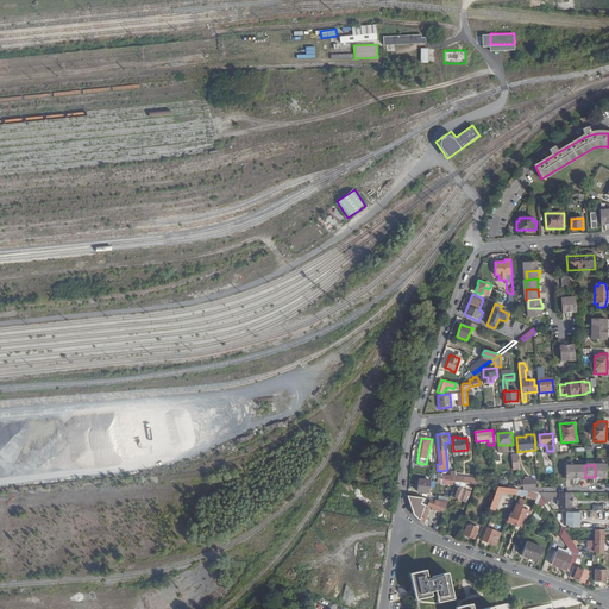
[(606,465),(595,465),(595,477),(606,478),(606,465)]
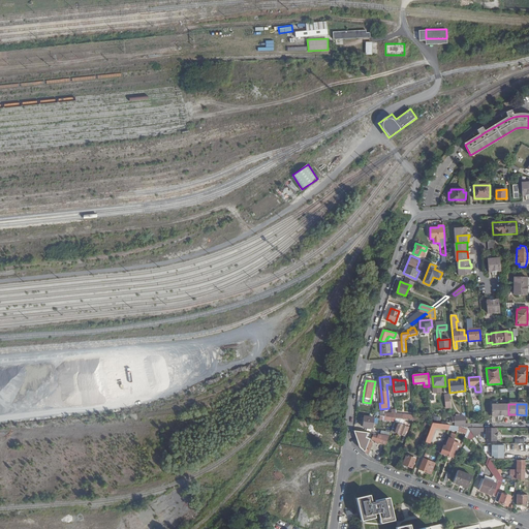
[(499,416),(499,405),(491,405),(491,415),(499,416)]
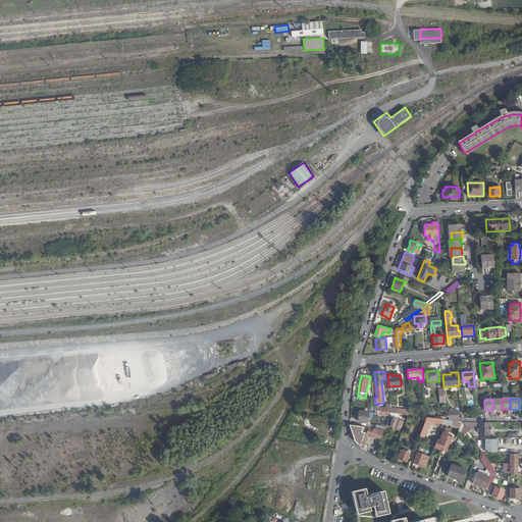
[(502,400),(492,400),(492,411),(502,411),(502,409),(502,400)]
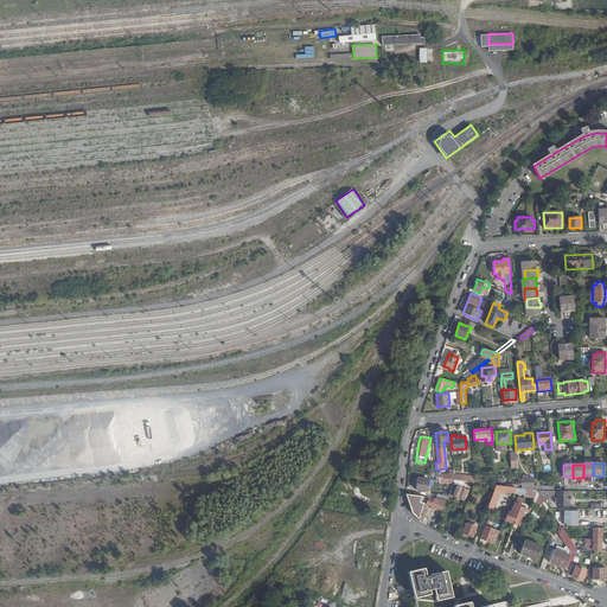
[(417,478),(416,489),(427,491),(429,479),(417,478)]
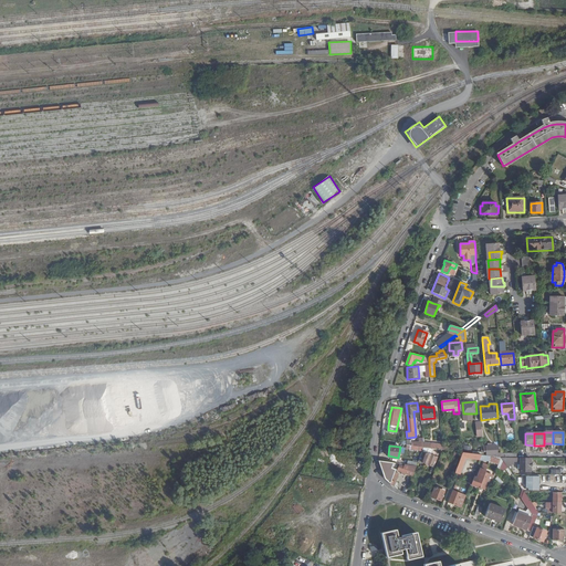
[(483,447),(484,452),(486,452),(486,454),(499,454),(498,446),(483,447)]
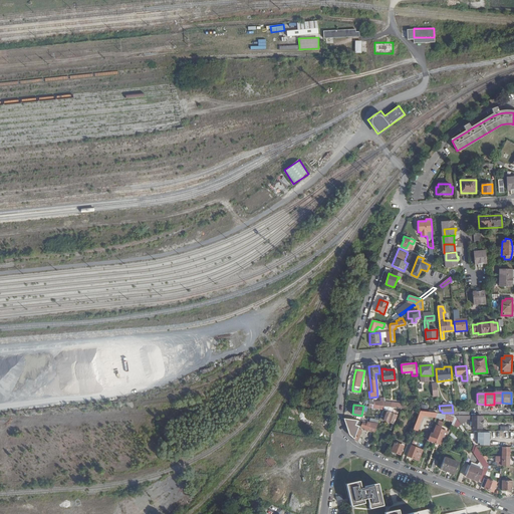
[(383,410),(386,411),(387,412),(383,420),(387,422),(390,423),(394,424),(396,420),(394,419),(396,415),(395,414),(397,410),(402,410),(403,409),(390,407),(384,406),(383,410)]
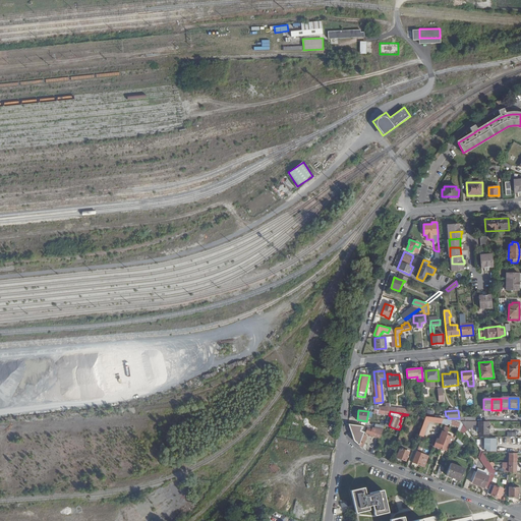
[(424,420),(419,433),(423,436),(428,421),(442,423),(443,418),(425,416),(424,420)]
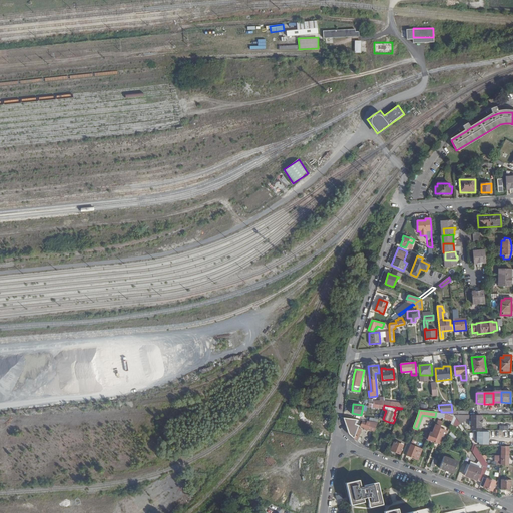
[(465,415),(454,415),(456,418),(464,430),(472,430),(466,422),(464,423),(462,420),(461,421),(460,418),(469,418),(471,417),(472,415),(469,415),(465,415)]
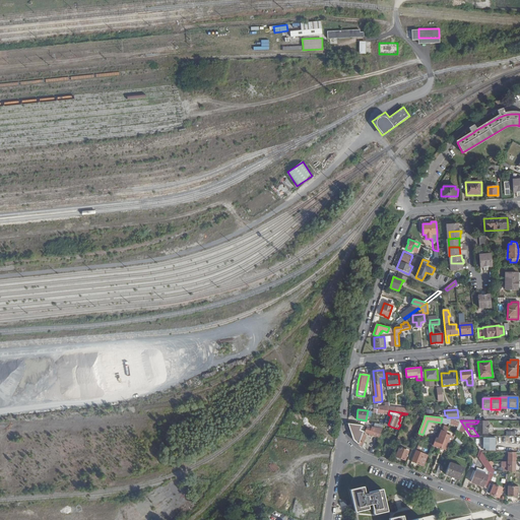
[(488,433),(488,420),(478,420),(477,423),(477,425),(476,425),(476,430),(477,430),(477,433),(488,433)]
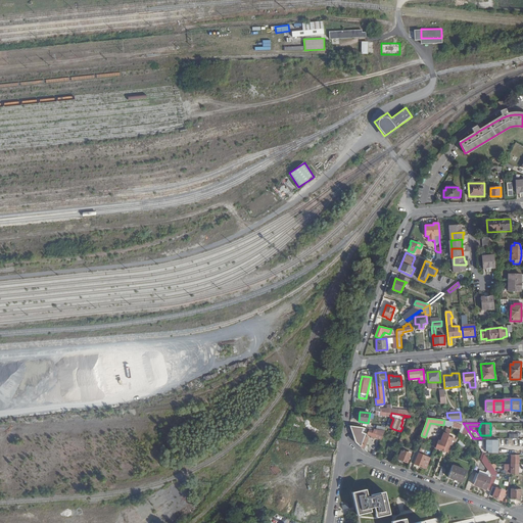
[(355,442),(364,449),(368,438),(365,436),(368,428),(350,426),(355,442)]
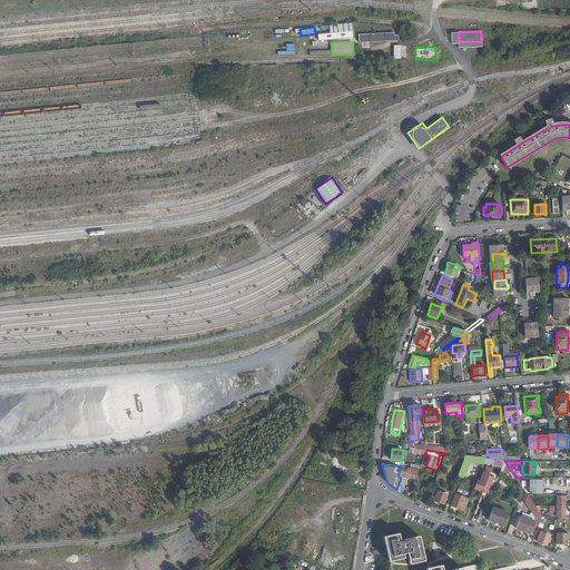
[(483,490),(489,477),(492,468),(488,465),(484,473),(483,472),(480,482),(478,481),(474,489),(479,490),(480,488),(483,490)]
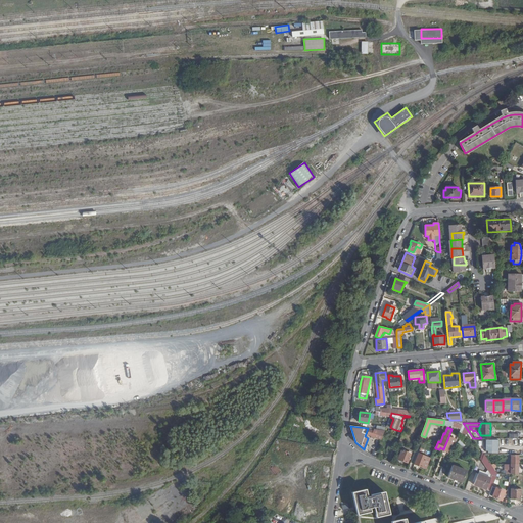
[(375,437),(381,439),(385,430),(374,429),(373,431),(370,429),(368,434),(371,435),(371,437),(374,438),(375,437)]
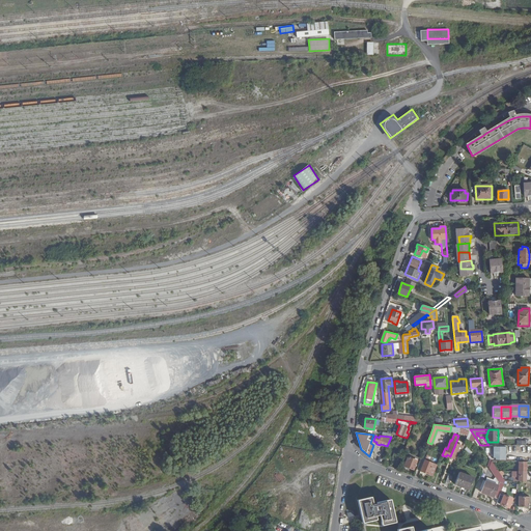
[(450,456),(449,458),(454,459),(455,457),(455,458),(456,454),(457,455),(460,446),(455,444),(450,456)]
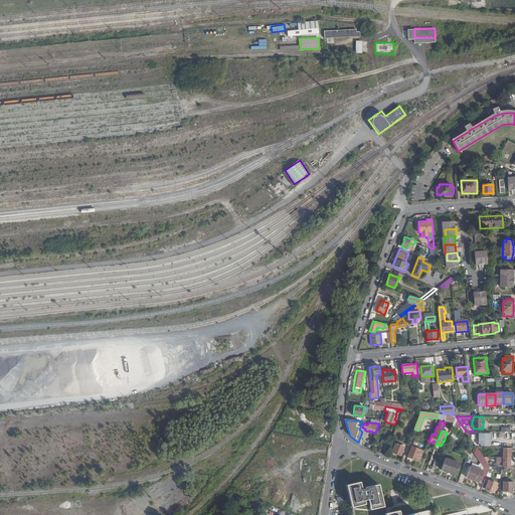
[(480,446),(490,446),(490,434),(480,434),(480,446)]
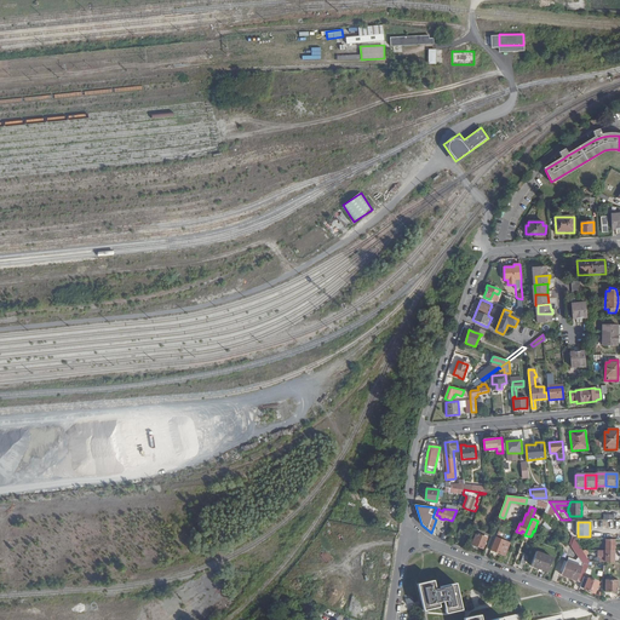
[(482,549),(487,538),(476,534),(472,544),(482,549)]
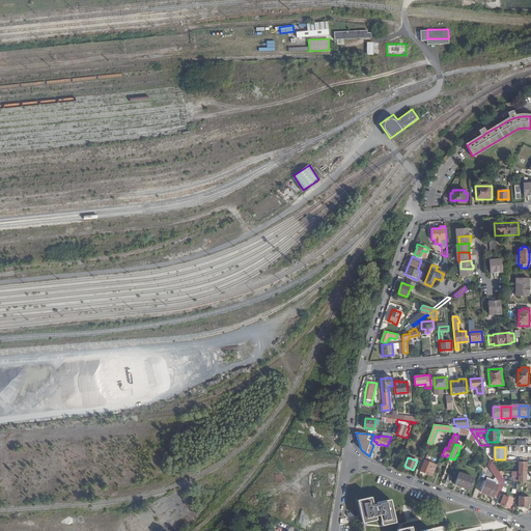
[(421,472),(434,476),(436,468),(437,465),(424,460),(421,472)]
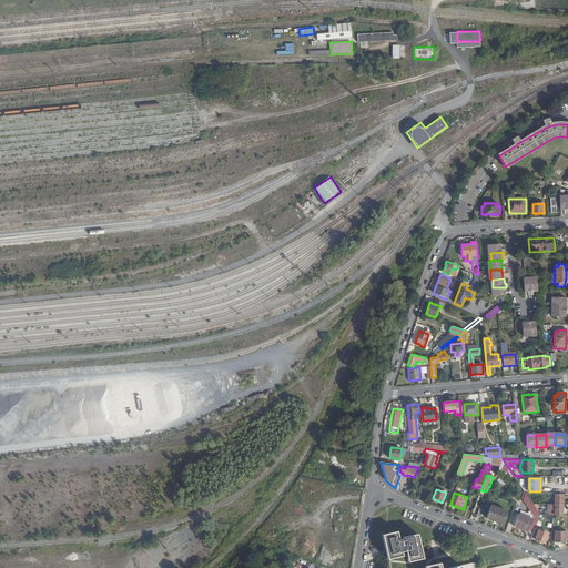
[(529,499),(526,494),(523,501),(533,515),(539,517),(540,514),(533,504),(529,499)]
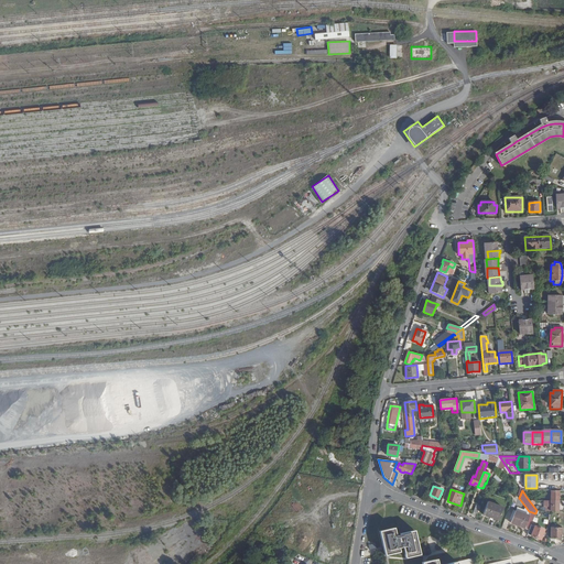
[(560,511),(560,500),(551,500),(550,511),(560,511)]
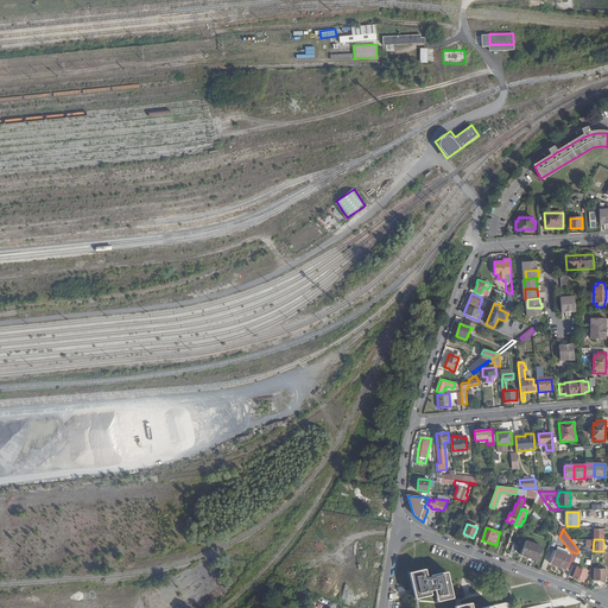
[(537,561),(543,546),(526,540),(521,555),(537,561)]
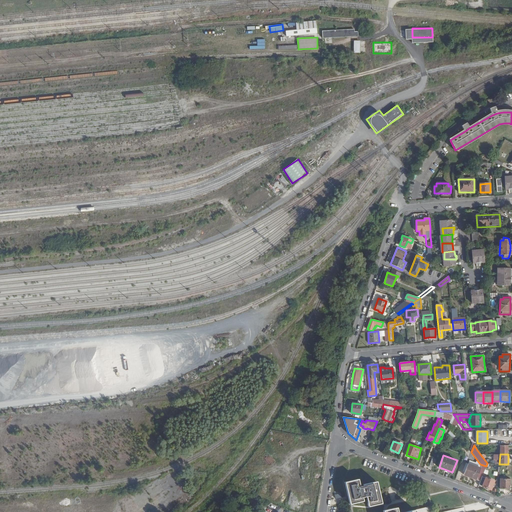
[(483,473),(484,470),(468,463),(464,474),(480,481),(482,476),(483,473)]
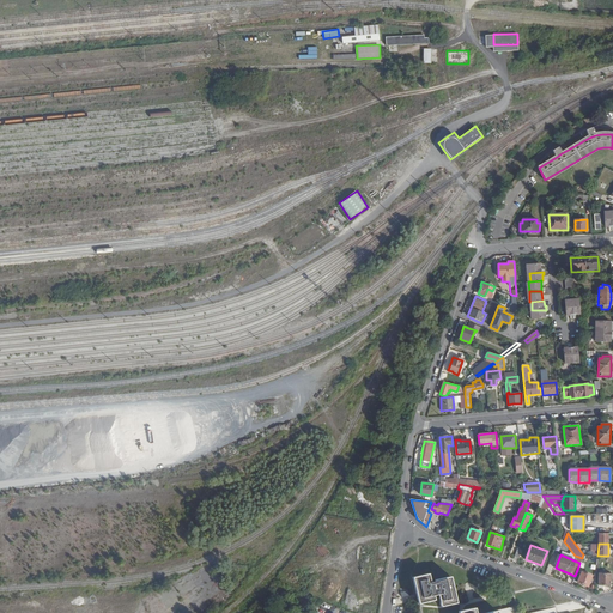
[(575,576),(574,581),(583,584),(583,586),(586,587),(588,586),(589,582),(592,582),(592,580),(590,578),(592,576),(577,570),(575,576)]
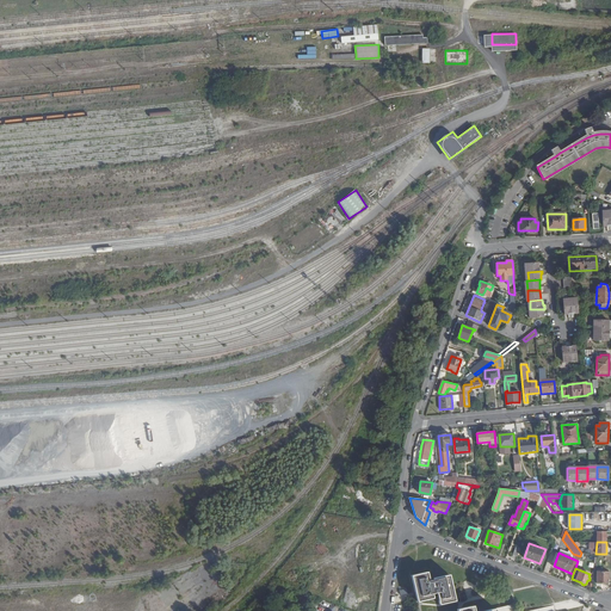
[(429,581),(426,572),(411,575),(417,602),(433,598),(432,597),(437,596),(439,604),(455,600),(449,575),(433,579),(433,580),(429,581)]
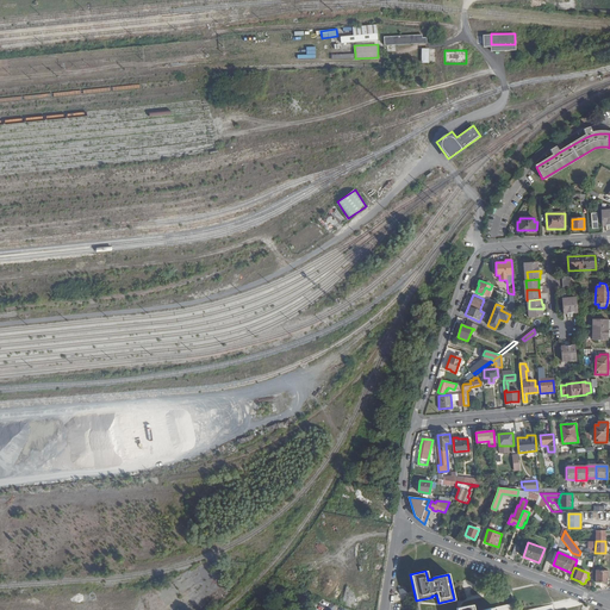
[(596,583),(608,583),(608,571),(596,571),(596,583)]
